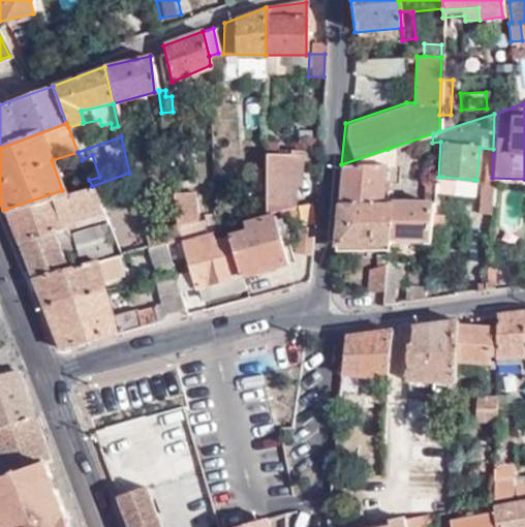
[(275,153),(276,150),(275,142),(265,141),(265,153),(275,153)]
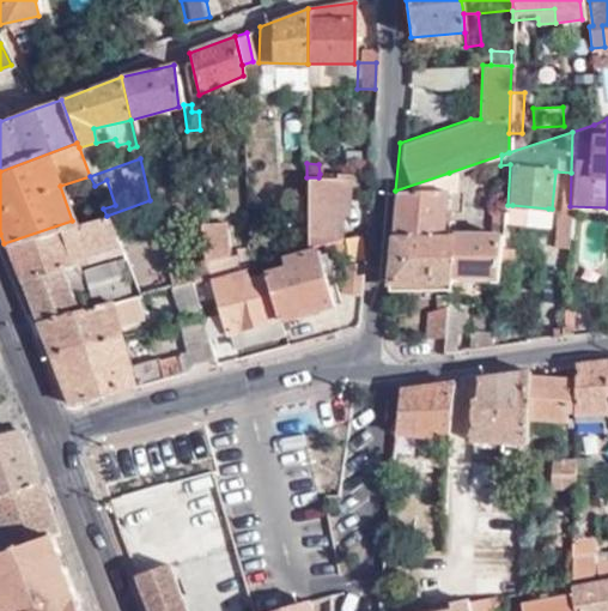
[(449,173),(395,191),(391,236),(445,235),(449,173)]
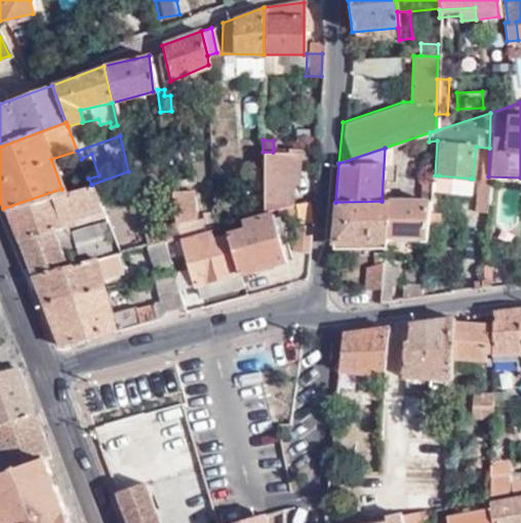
[(276,207),(289,204),(290,153),(273,152),(263,152),(263,199),(263,211),(276,207)]
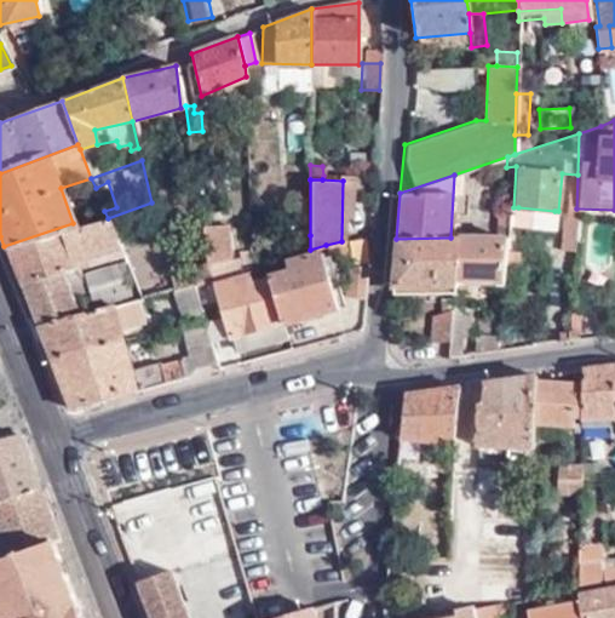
[(344,240),(348,240),(350,218),(354,219),(355,182),(343,181),(342,241),(344,240)]
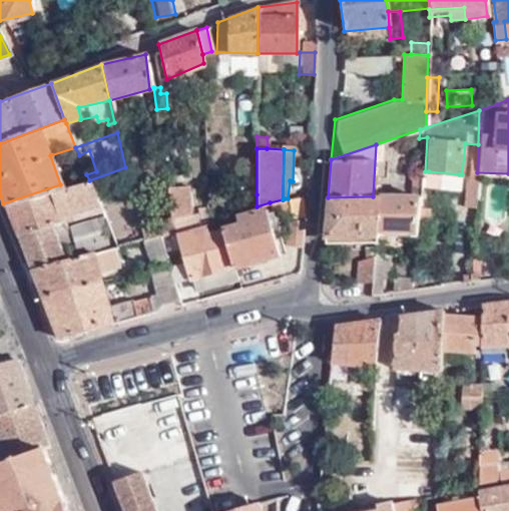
[(79,155),(86,174),(96,171),(89,150),(79,155)]
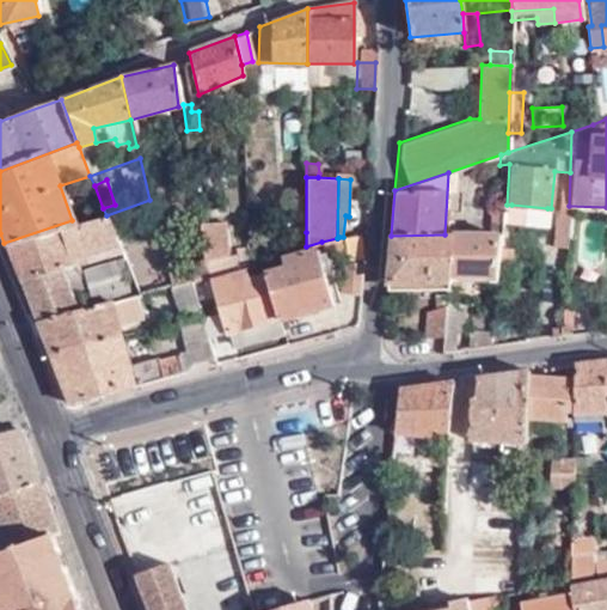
[(547,208),(512,205),(509,225),(545,229),(547,208)]
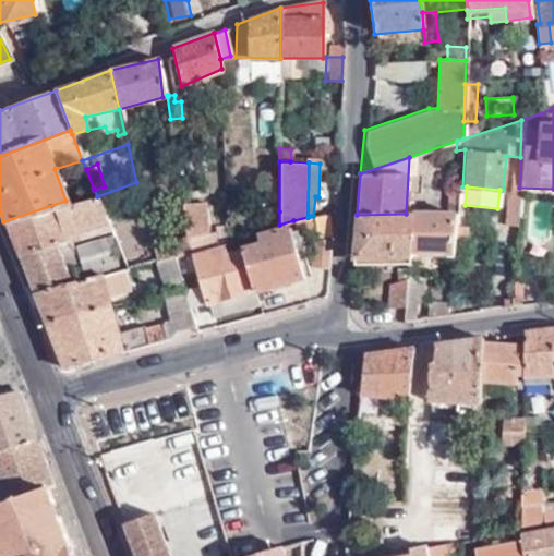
[(179,197),(182,230),(202,229),(199,195),(179,197)]
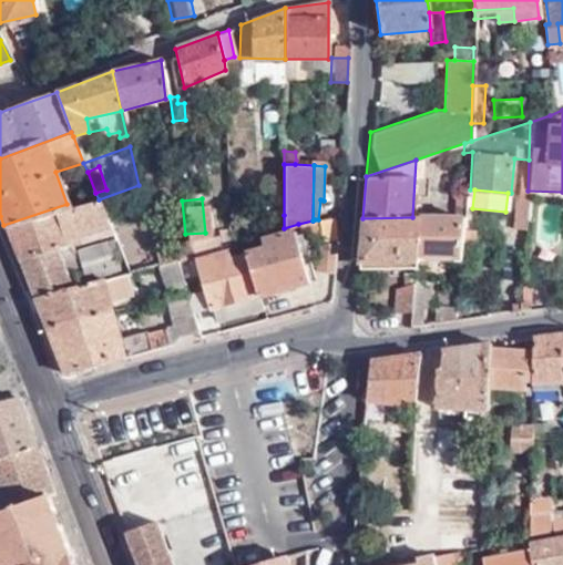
[(67,204),(3,225),(17,260),(55,249),(64,247),(63,243),(109,229),(99,199),(67,204)]
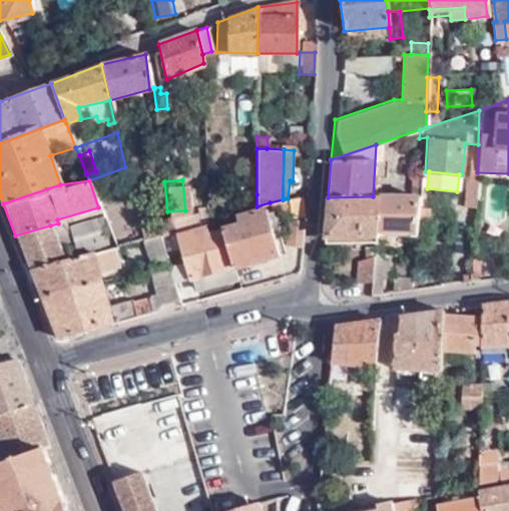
[(245,193),(244,209),(257,206),(257,194),(245,193)]
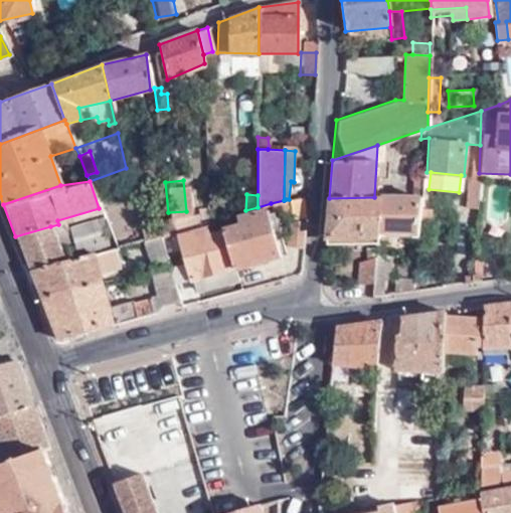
[(374,197),(329,198),(325,235),(343,235),(364,235),(377,235),(377,230),(380,196),(374,197)]
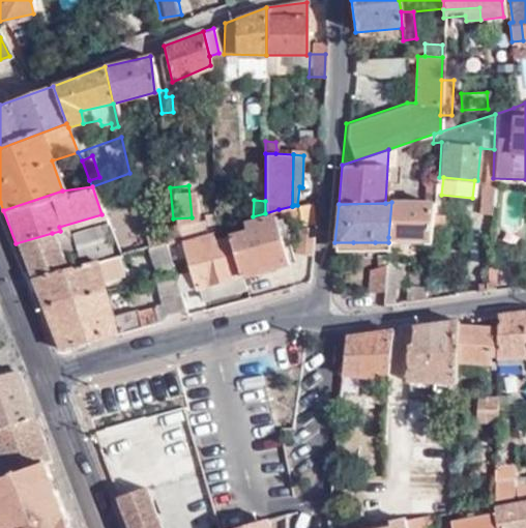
[(429,217),(430,202),(391,202),(388,237),(401,236),(428,237),(428,235),(429,217)]
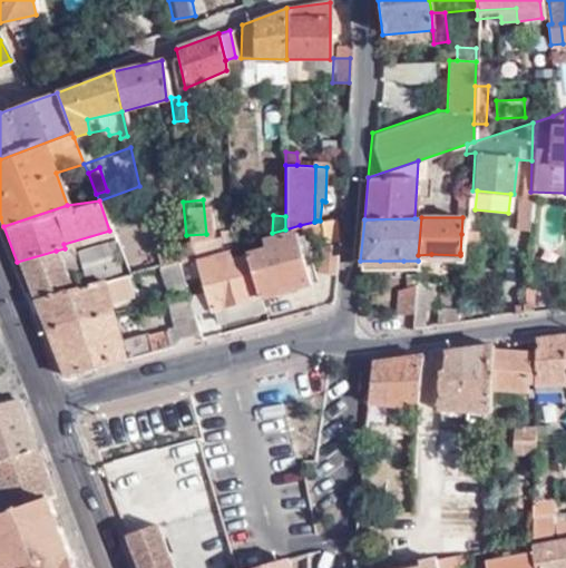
[(320,233),(316,221),(314,222),(300,225),(303,237),(320,233)]
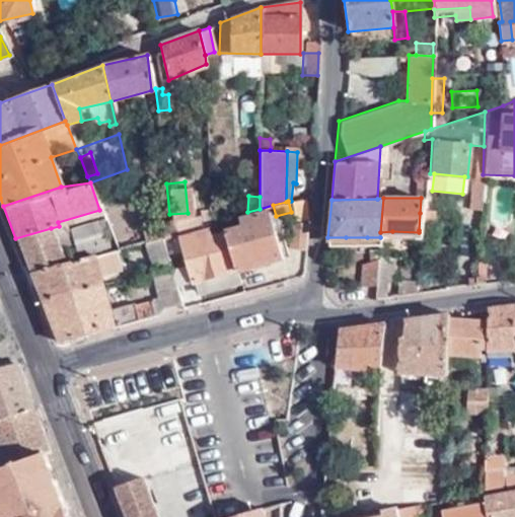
[(240,225),(224,229),(235,270),(280,257),(268,210),(239,218),(240,225)]
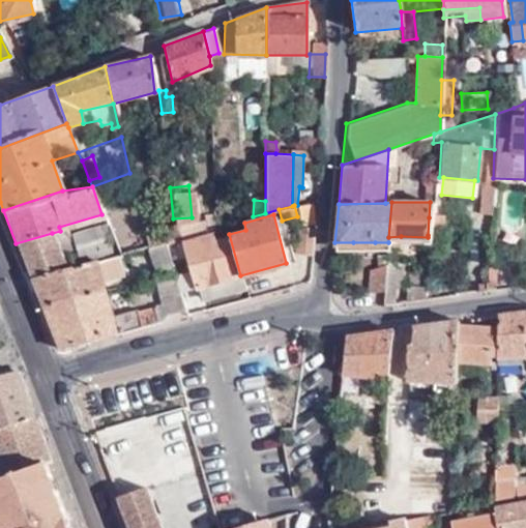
[(174,225),(176,238),(210,229),(210,215),(174,225)]
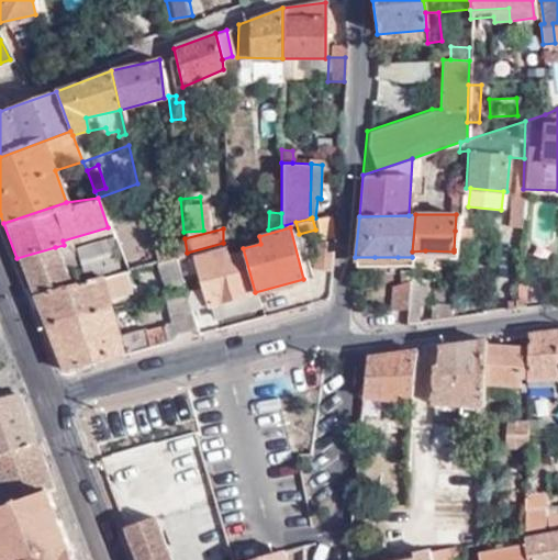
[(465,232),(455,231),(454,249),(465,250),(465,232)]
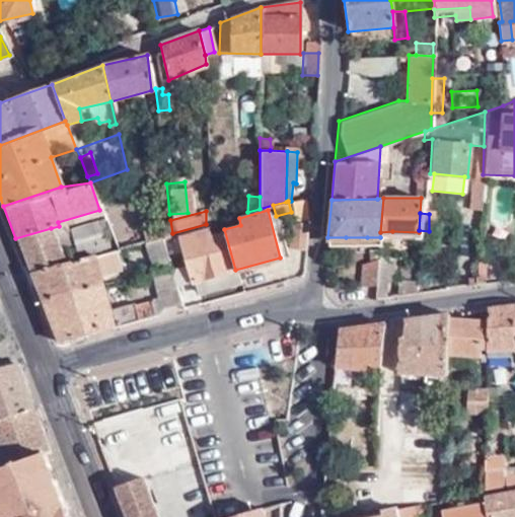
[(161,226),(141,230),(144,240),(159,236),(172,233),(170,220),(170,216),(160,217),(161,226)]
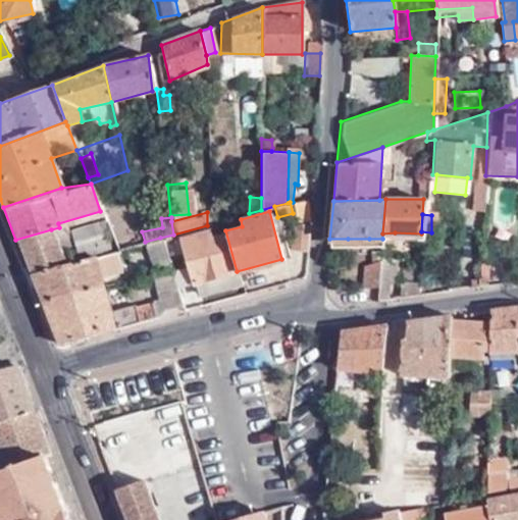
[(110,248),(101,221),(69,230),(78,256),(110,248)]
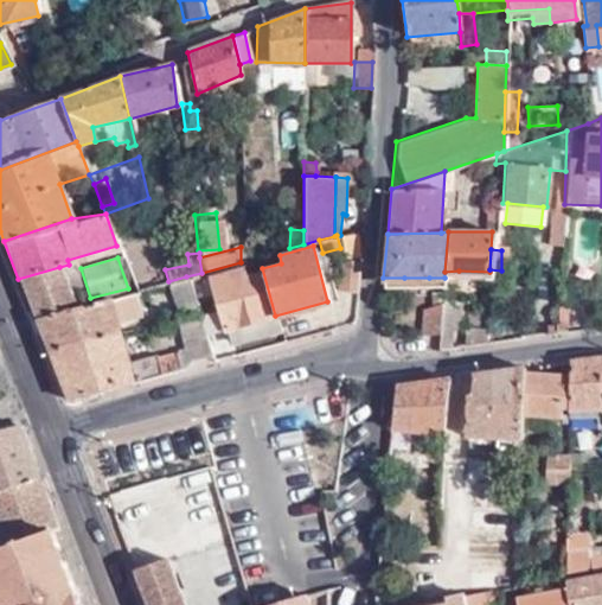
[(59,267),(18,279),(34,317),(75,306),(59,267)]
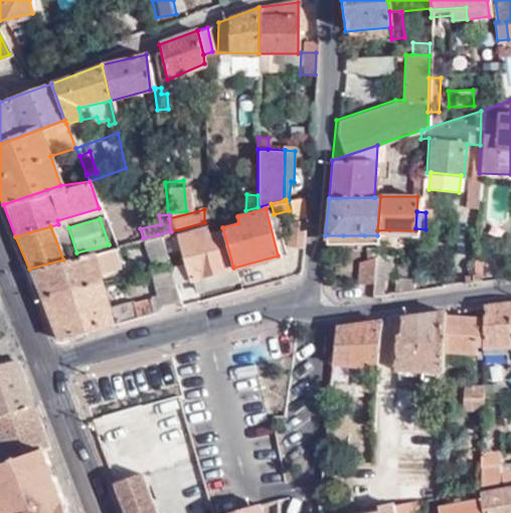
[(233,268),(222,227),(204,232),(202,227),(176,234),(188,280),(233,268)]
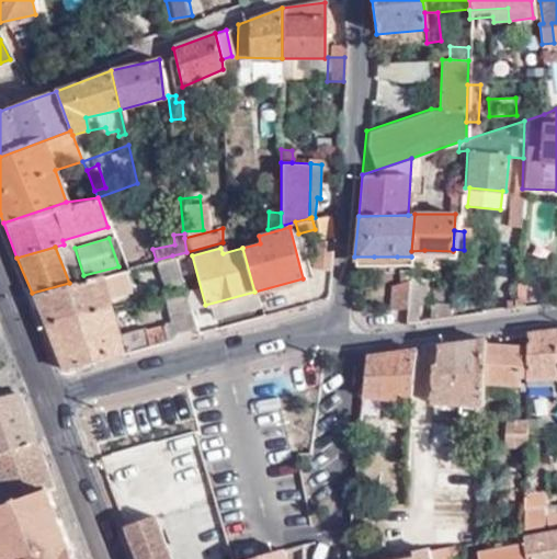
[(424,250),(411,251),(411,257),(410,260),(424,260),(424,250)]
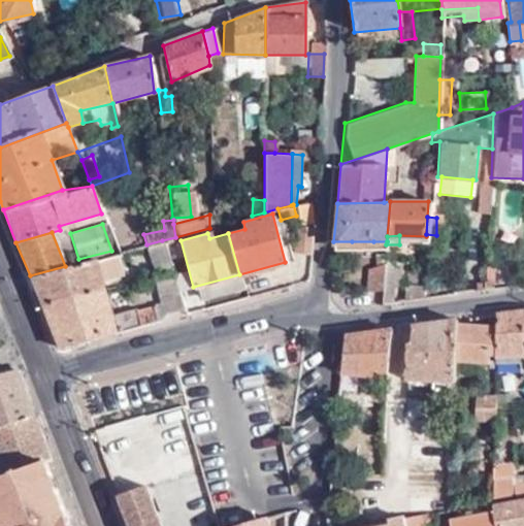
[(162,240),(146,244),(154,276),(171,271),(162,240)]
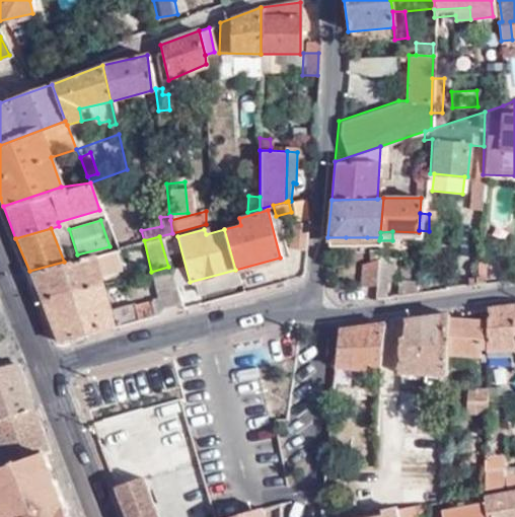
[(367,237),(346,237),(346,250),(366,250),(367,247),(367,237)]
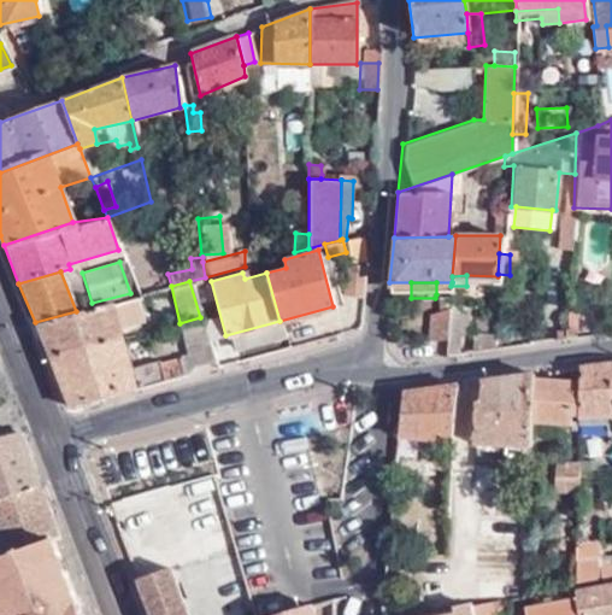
[(435,298),(434,310),(448,308),(449,303),(449,293),(436,294),(435,298)]
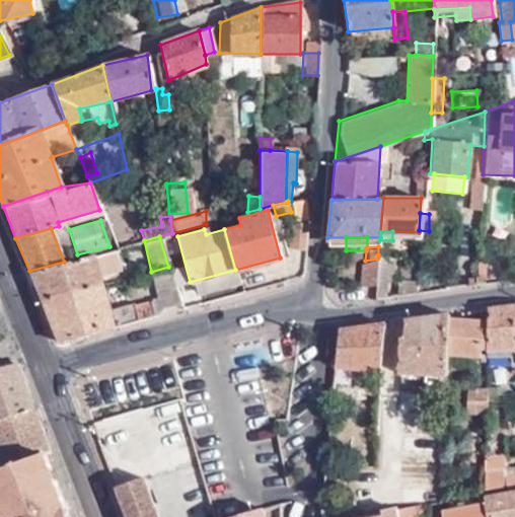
[(64,262),(29,271),(42,300),(101,285),(98,274),(120,269),(116,250),(115,248),(64,262)]
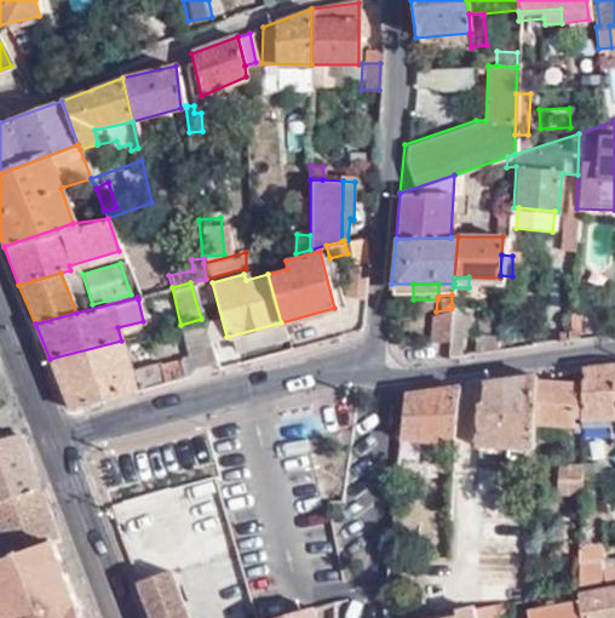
[(448,333),(461,333),(466,333),(467,304),(452,304),(450,309),(448,333)]
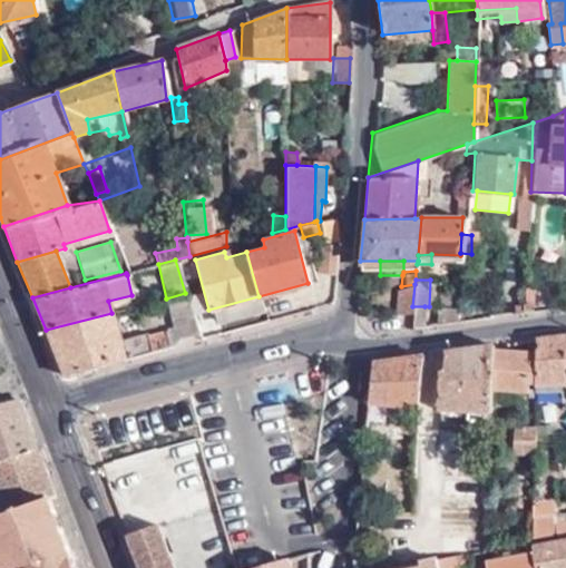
[(398,286),(396,314),(412,312),(412,306),(415,284),(401,286),(398,286)]
